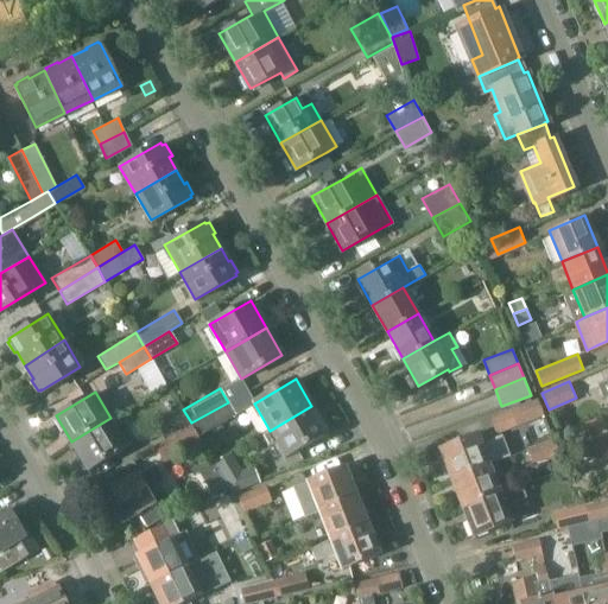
[(537,398),(489,415),(496,432),(544,414),(537,398)]
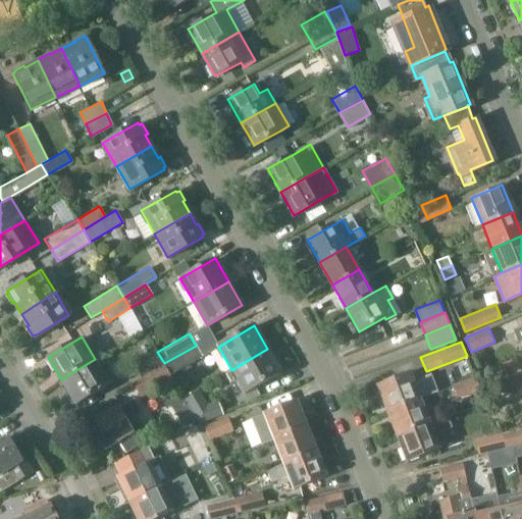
[(170,375),(202,357),(196,346),(164,363),(170,375)]
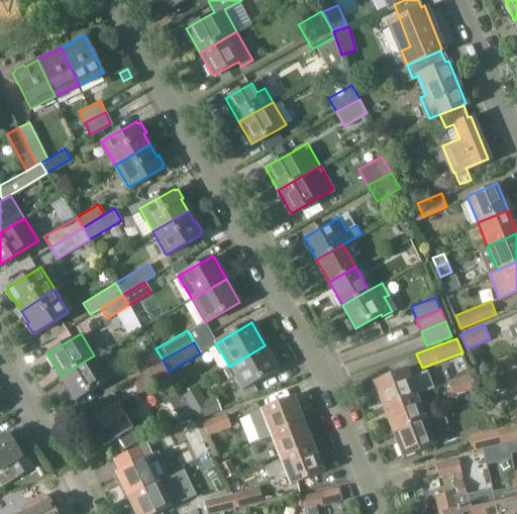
[(243,389),(278,369),(265,345),(229,367),(243,389)]
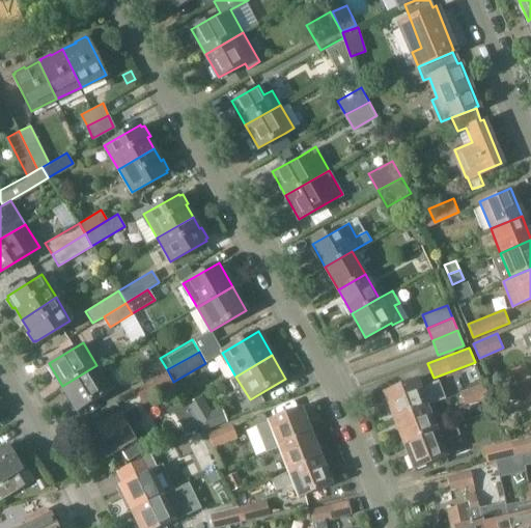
[(167,369),(160,358),(159,359),(158,358),(136,371),(143,383),(167,369)]
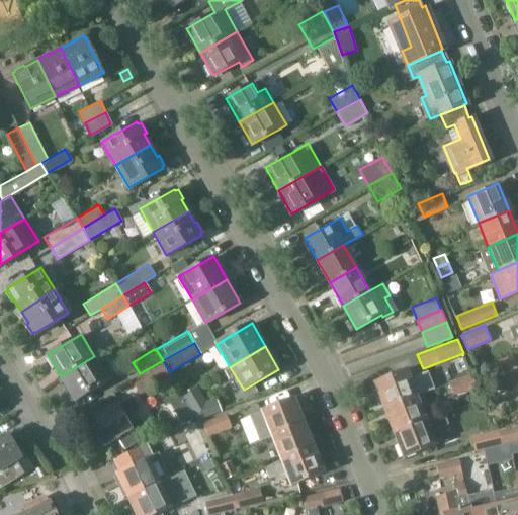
[(503,369),(517,363),(513,354),(499,359),(503,369)]
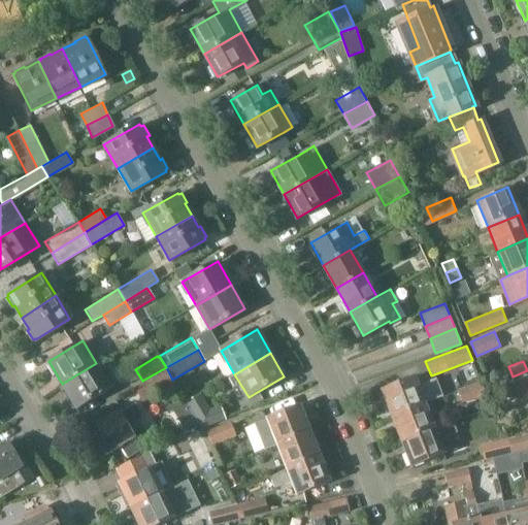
[(75,406),(109,386),(96,363),(62,384),(75,406)]
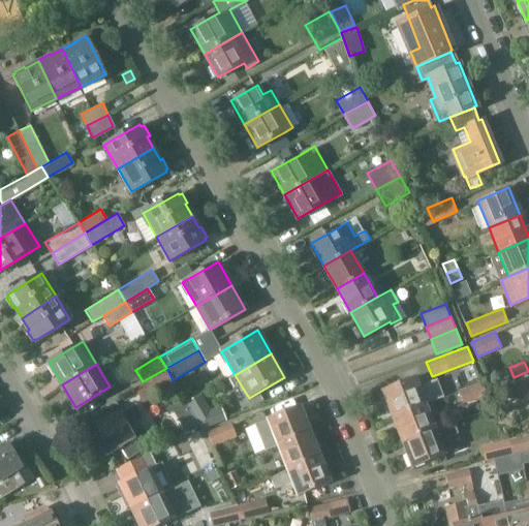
[(175,383),(173,380),(166,368),(143,381),(143,382),(133,389),(142,403),(175,383)]
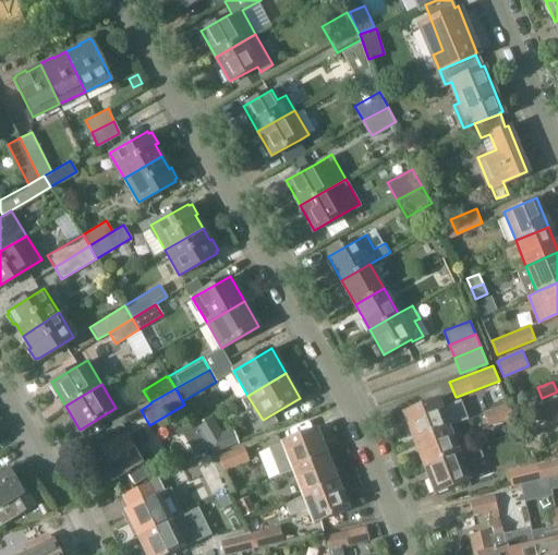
[(461,398),(448,403),(446,396),(403,413),(414,439),(447,426),(469,418),(461,398)]
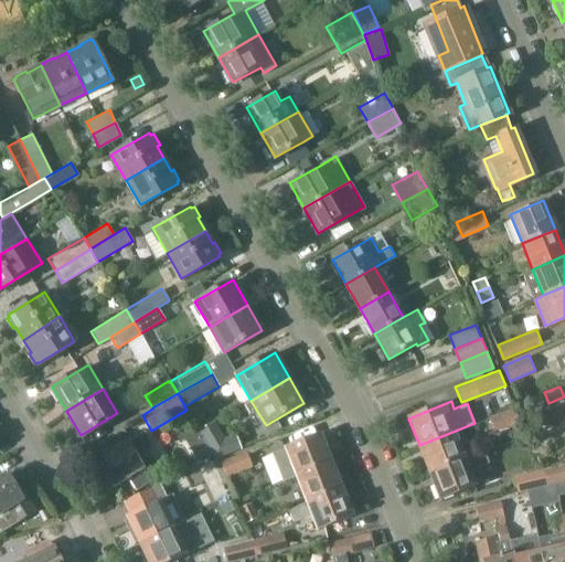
[(496,433),(519,423),(513,407),(490,417),(496,433)]
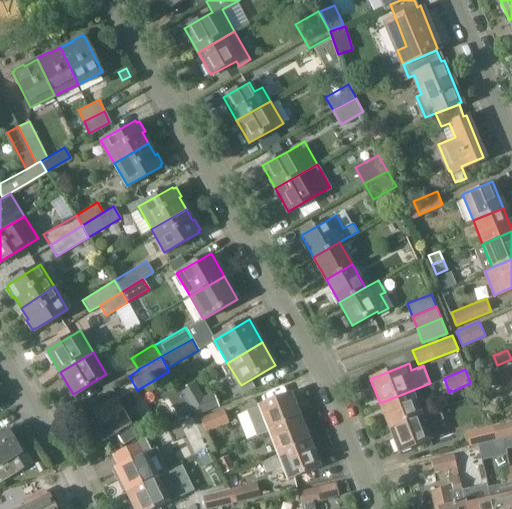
[(506,389),(511,386),(511,375),(502,380),(506,389)]
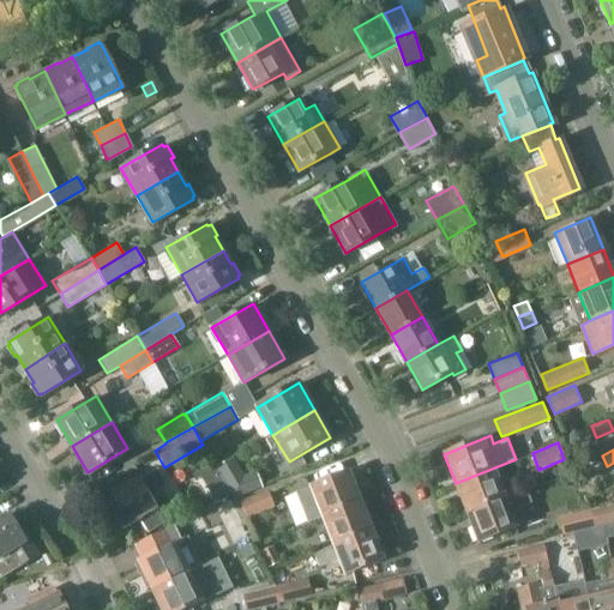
[(467,512),(503,497),(492,469),(456,483),(467,512)]
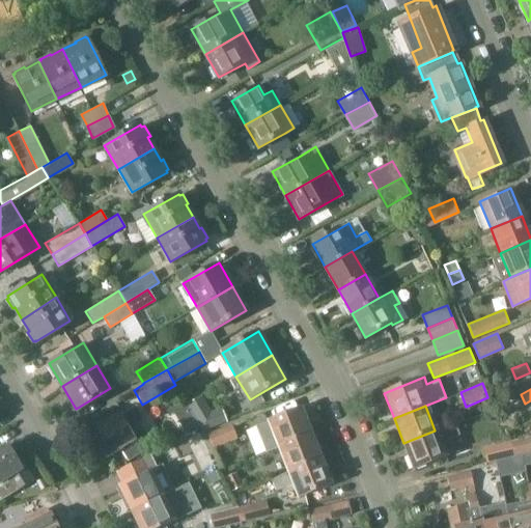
[(127,462),(149,448),(135,422),(142,415),(136,407),(90,433),(105,457),(119,449),(127,462)]
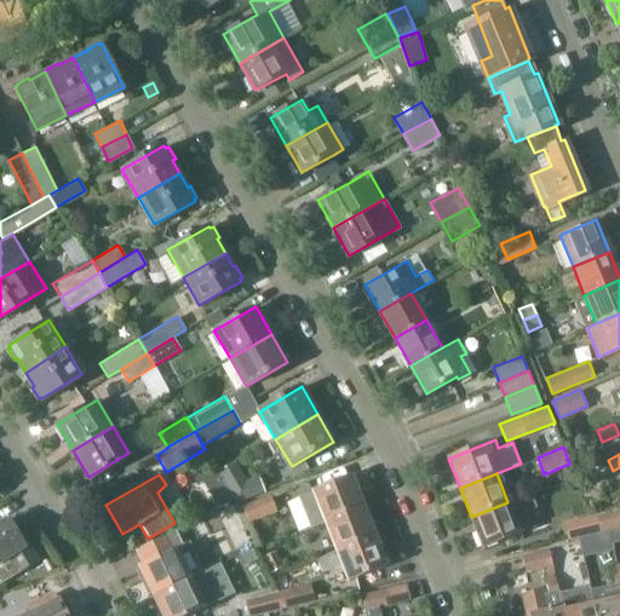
[(237,502),(265,491),(259,476),(231,488),(237,502)]
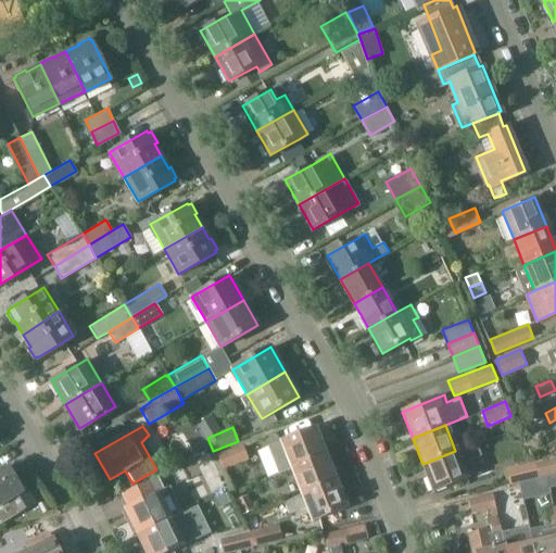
[(279,472),(291,467),(325,454),(314,427),(267,444),(279,472)]
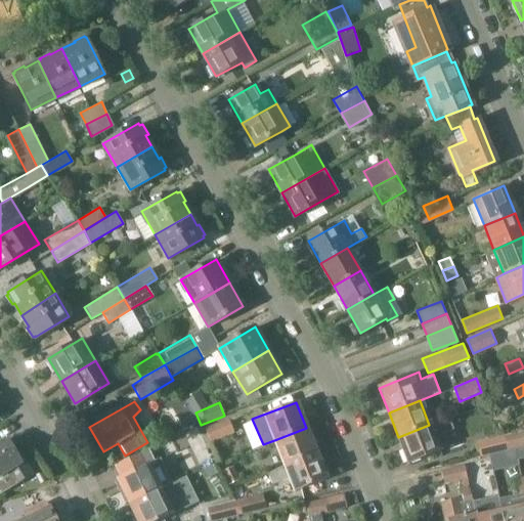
[(209,440),(233,430),(228,417),(204,427),(209,440)]
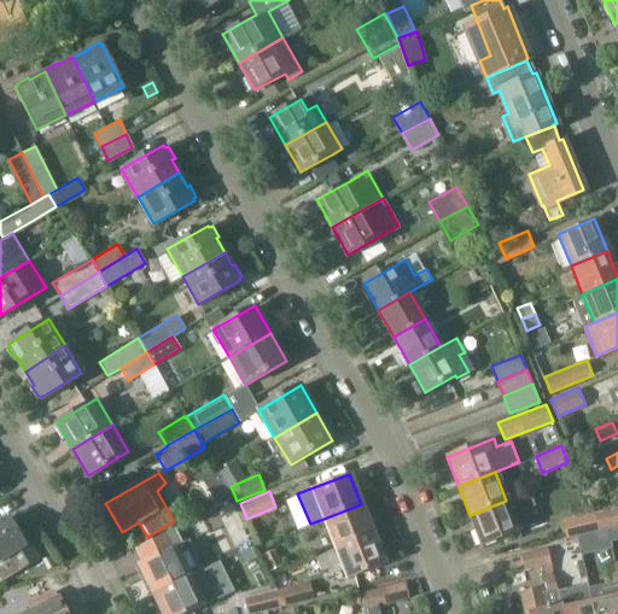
[(482,545),(518,531),(512,515),(532,504),(528,493),(506,501),(470,515),(482,545)]
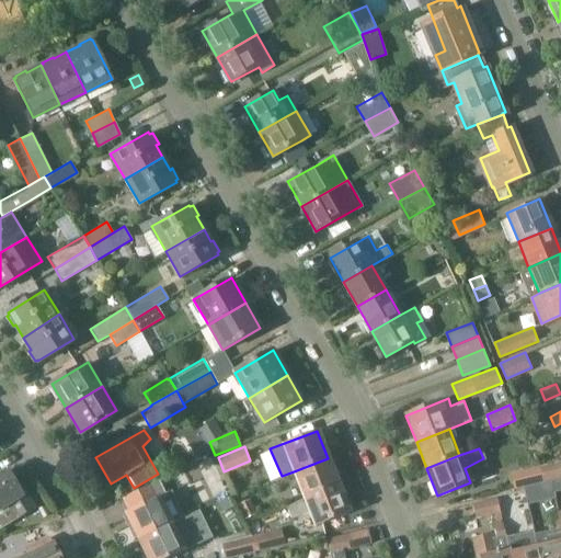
[(548,478),(560,474),(560,457),(545,462),(548,478)]
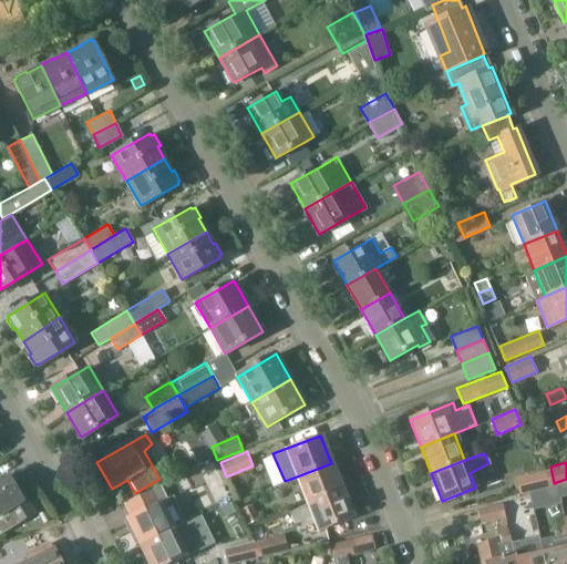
[(308,503),(341,490),(331,463),(297,477),(308,503)]
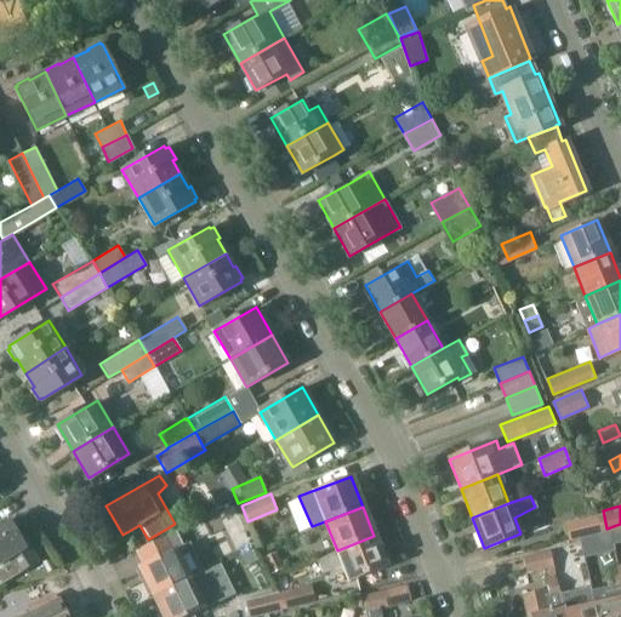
[(575,536),(607,529),(603,510),(570,518),(575,536)]
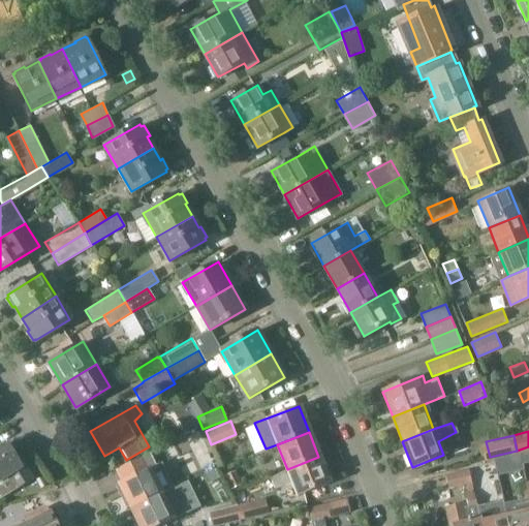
[(10,451),(5,442),(0,445),(0,493),(1,495),(30,477),(12,449),(10,451)]
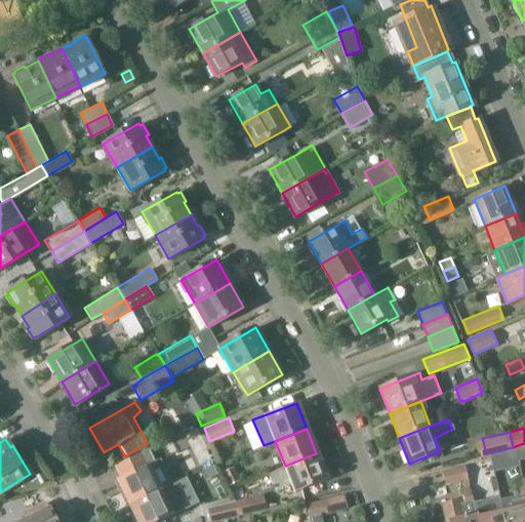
[(149,448),(116,465),(122,477),(117,479),(122,490),(119,494),(124,503),(128,503),(129,504),(160,488),(161,487),(161,488),(167,485),(168,485),(172,483),(169,476),(160,458),(155,460),(149,448)]
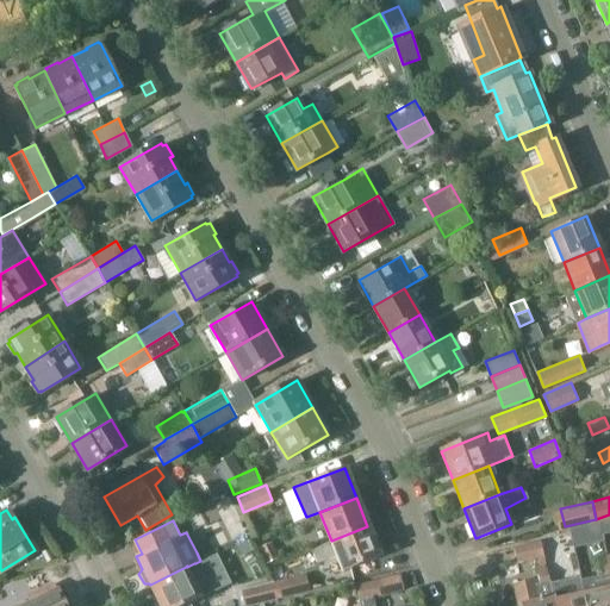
[(378,555),(367,526),(331,541),(311,548),(316,561),(337,554),(343,568),(378,555)]
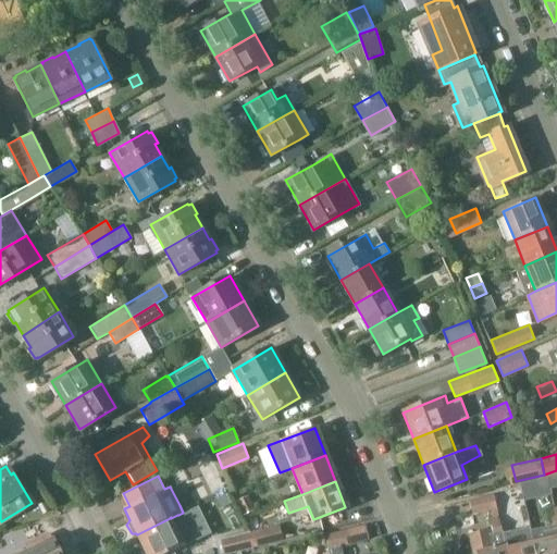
[(225,493),(219,496),(224,506),(231,503),(225,493)]
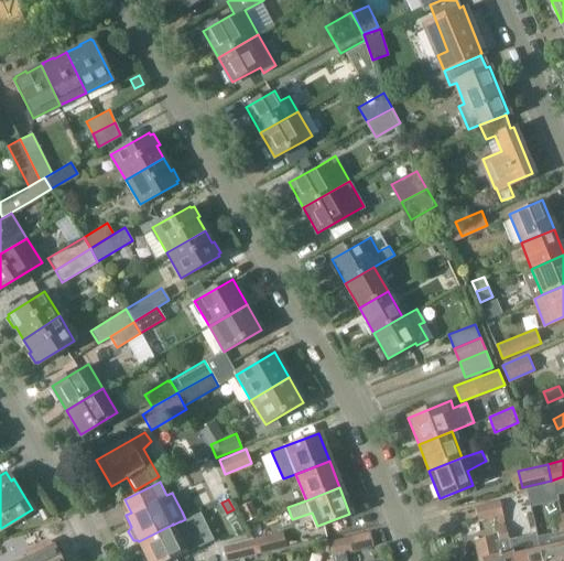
[(245,519),(256,514),(249,499),(238,504),(245,519)]
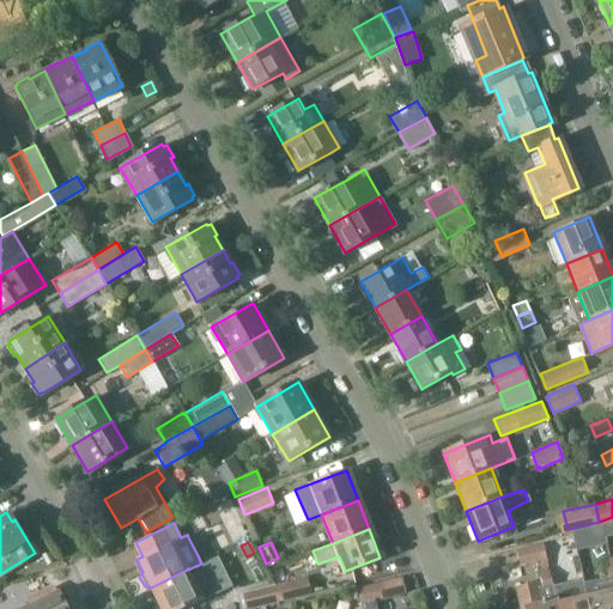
[(557,608),(546,558),(542,542),(516,548),(520,564),(535,560),(541,585),(538,585),(538,583),(517,588),(522,608),(526,608),(557,608)]
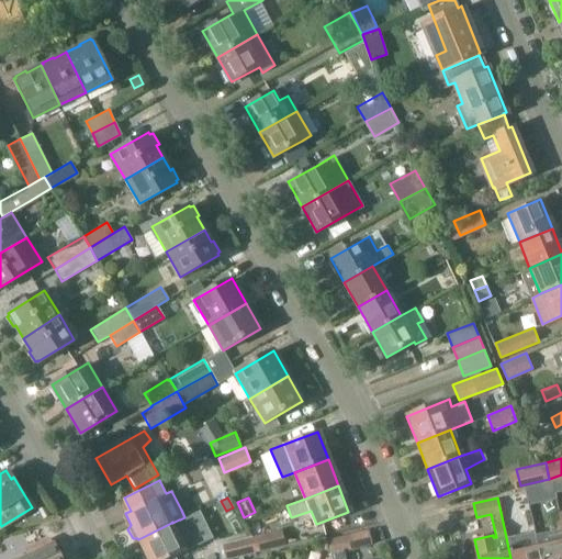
[(540,558),(561,558),(561,521),(559,507),(549,510),(553,528),(550,528),(553,544),(538,547),(540,558)]
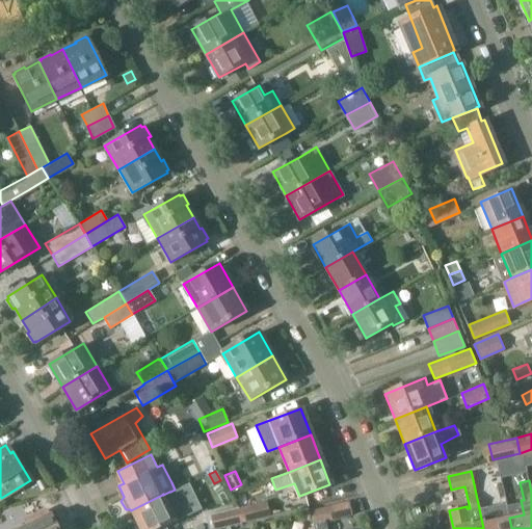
[(479,492),(477,483),(474,484),(483,528),(511,528),(509,518),(494,522),(489,505),(487,506),(483,491),(479,492)]
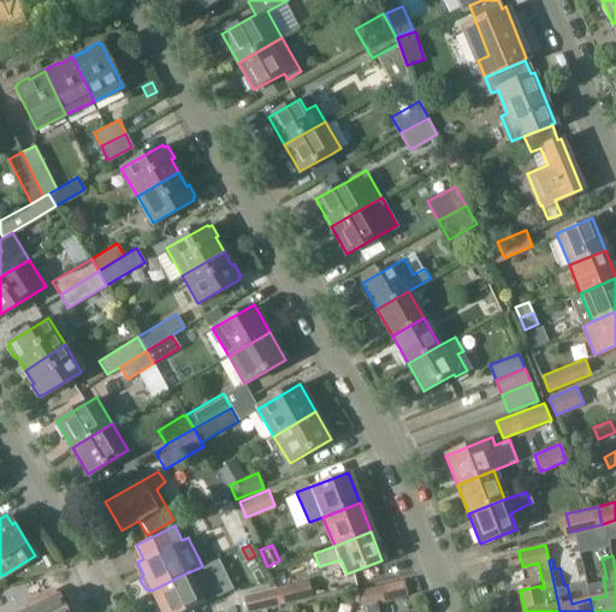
[(188,572),(152,590),(158,602),(154,607),(157,611),(194,611),(191,607),(219,594),(219,593),(206,565),(202,566),(197,569),(196,569),(189,572),(189,571),(188,572)]
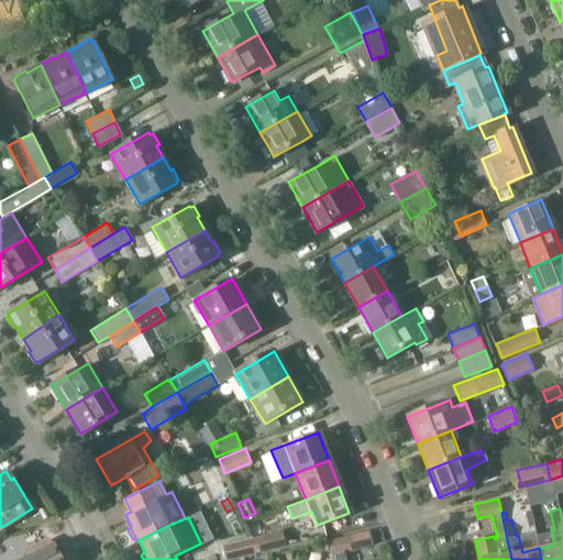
[(253,536),(251,537),(255,552),(256,551),(286,545),(282,529),(253,536)]
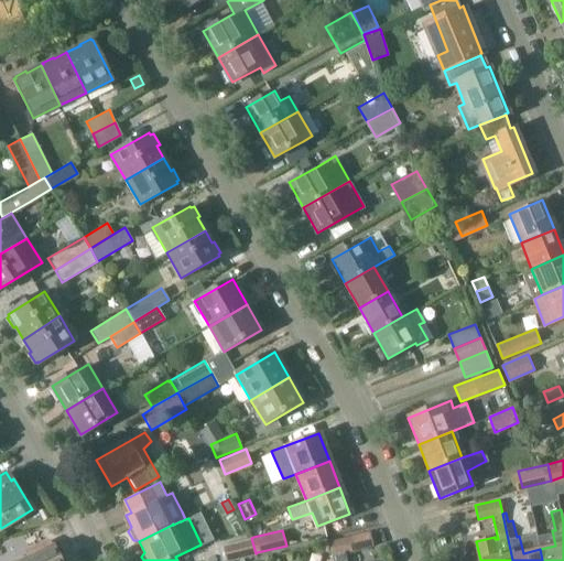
[(331,551),(354,547),(351,533),(328,539),(331,551)]
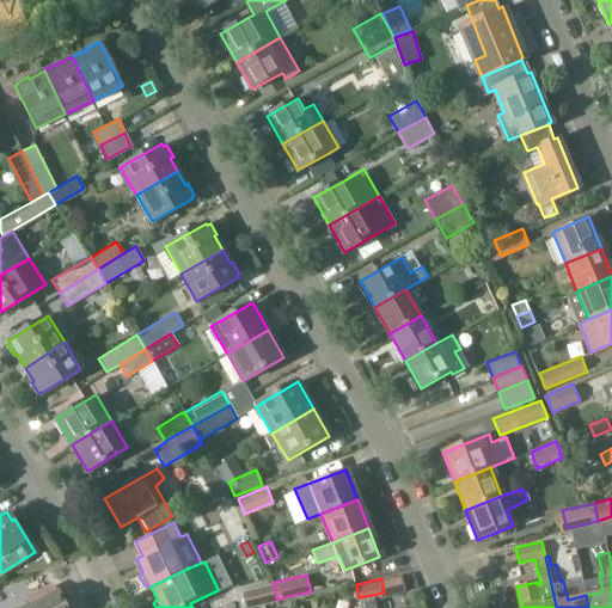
[(273,583),(243,590),(246,607),(277,600),(273,583)]
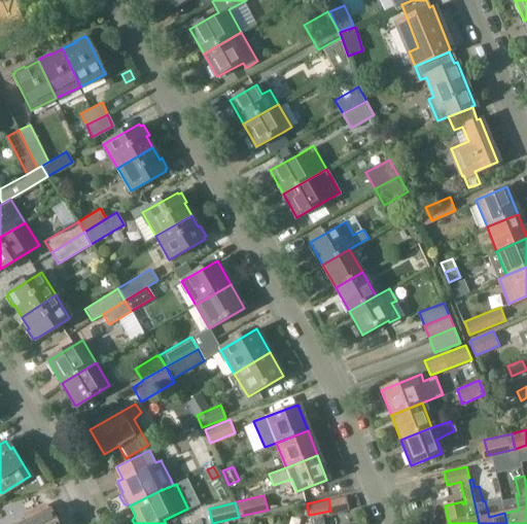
[(60,523),(56,515),(54,516),(50,511),(50,510),(49,511),(46,503),(25,514),(28,521),(21,523),(60,523)]
